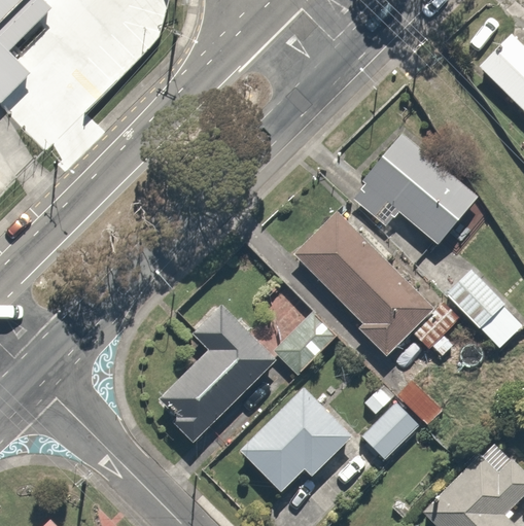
[(523,46),(512,34),(479,66),(523,111),(523,46)]
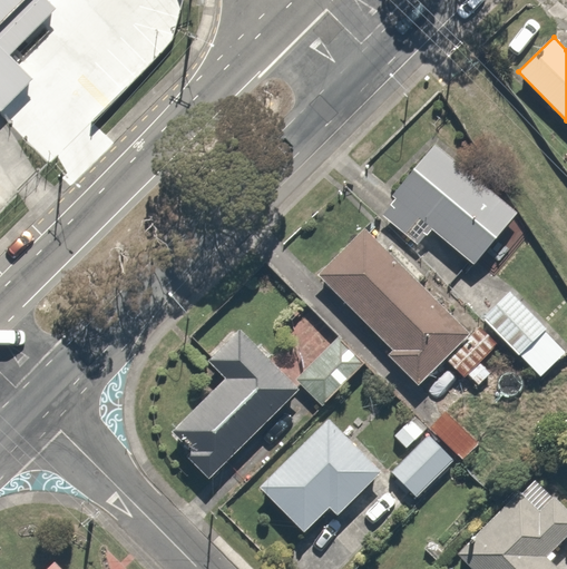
[(520,237),(507,226),(517,214),(434,146),(380,213),(404,233),(419,245),(431,231),(475,265),(482,255),(497,267),(520,237)]
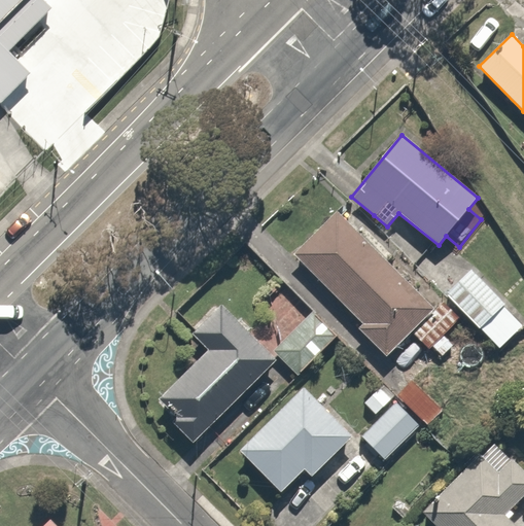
[(294,256),(363,322),(356,329),(384,356),(391,349),(435,303),(339,210),(294,256)]
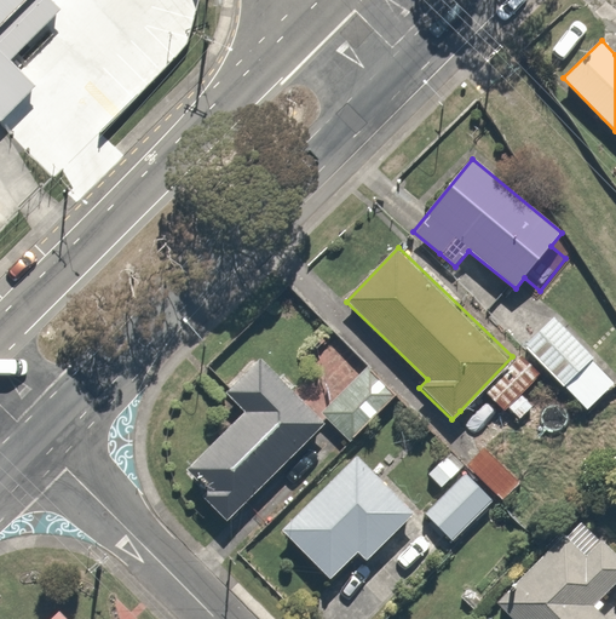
[(554,316),(523,348),(562,387),(593,355),(554,316)]
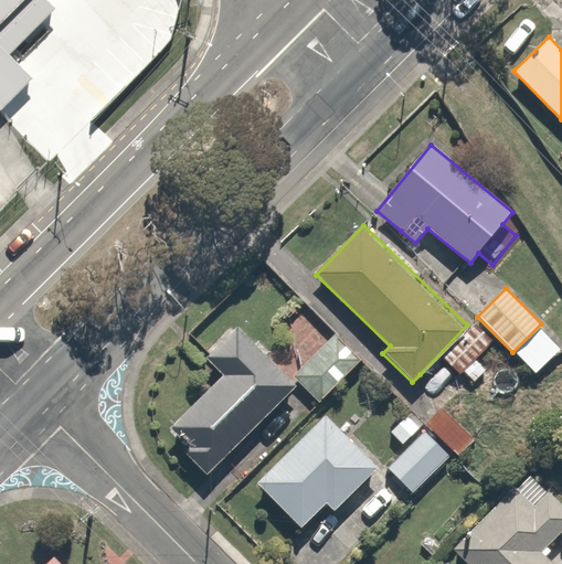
[(197,350),(224,380),(160,438),(198,480),(296,390),(257,349),(230,318),(197,350)]
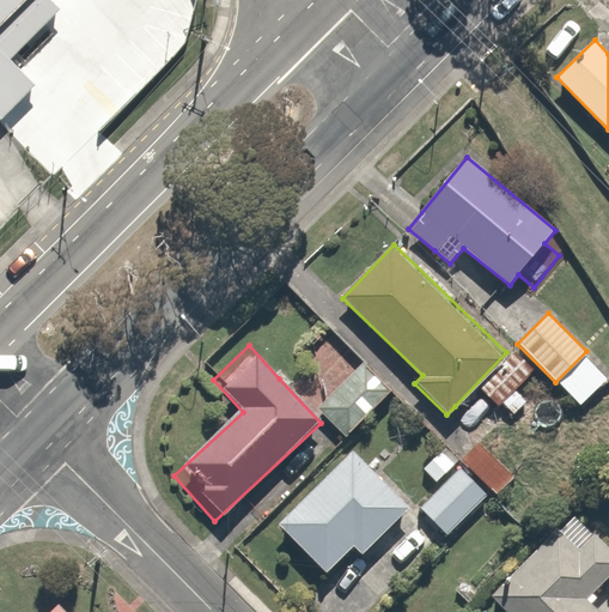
[(479,442),(462,460),(498,492),(513,474),(479,442)]
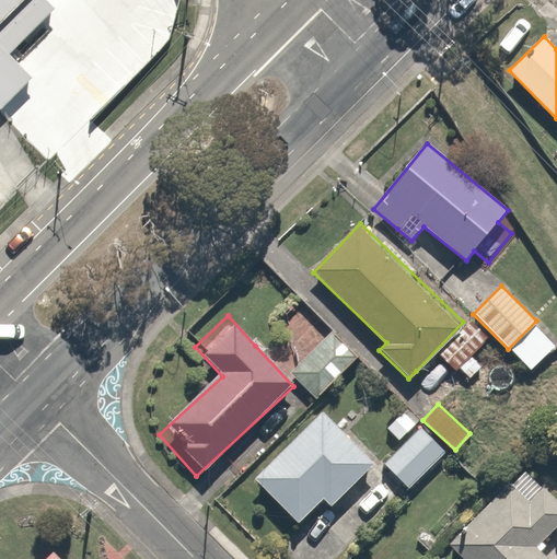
[(255,477),(299,523),(325,498),(334,507),(376,466),(324,411),(255,477)]
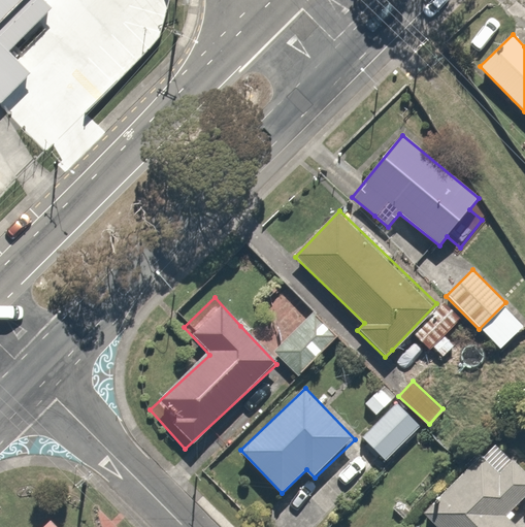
[(395,400),(361,437),(386,460),(420,423),(395,400)]
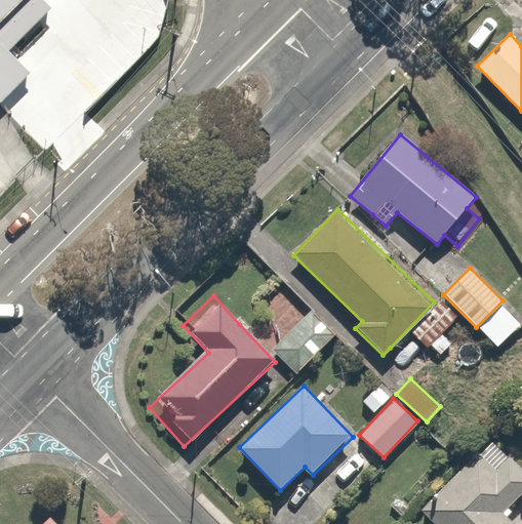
[(420,512),(433,523),(519,523),(505,510),(521,491),(521,466),(491,437),(420,512)]
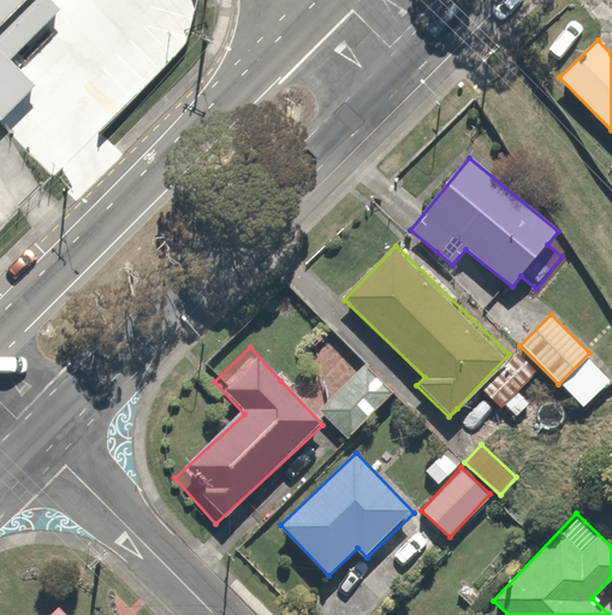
[(72,614),(61,604),(49,614),(72,614)]
